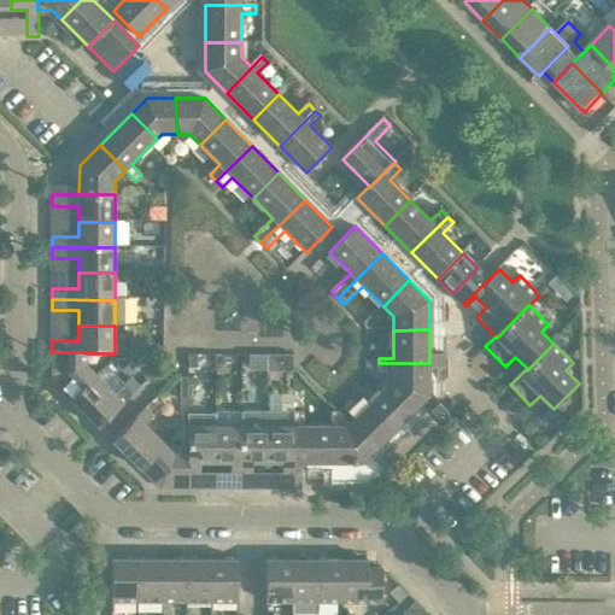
[(87,365),(87,353),(86,352),(52,352),(52,380),(74,402),(98,378),(87,365)]
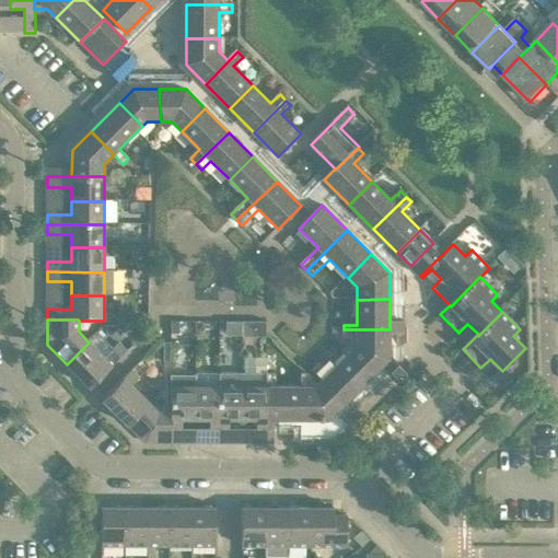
[(390,329),(344,329),(344,334),(357,334),(357,346),(347,356),(370,379),(390,360),(390,329)]
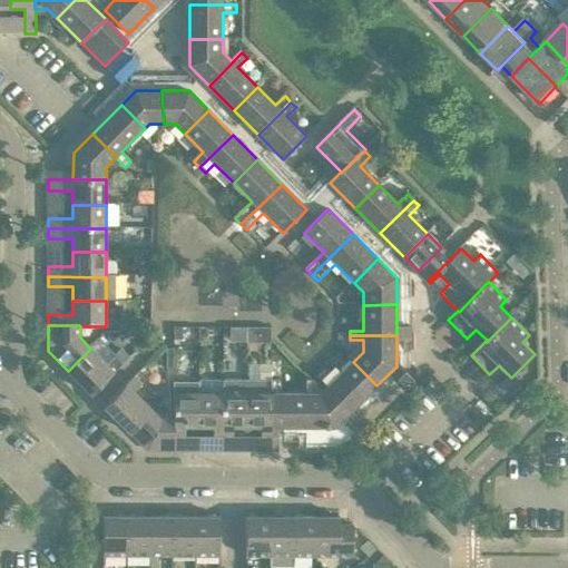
[(90,349),(68,371),(92,395),(123,365),(116,358),(107,365),(90,349)]
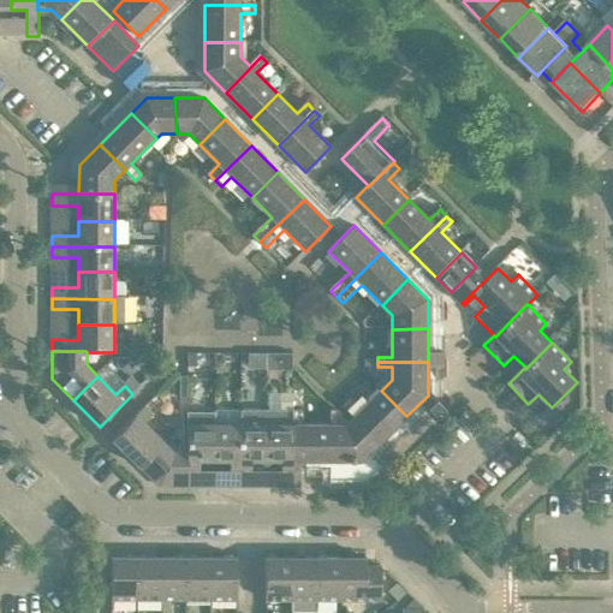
[(406,416),(381,391),(362,410),(351,400),(345,406),(380,442),(406,416)]
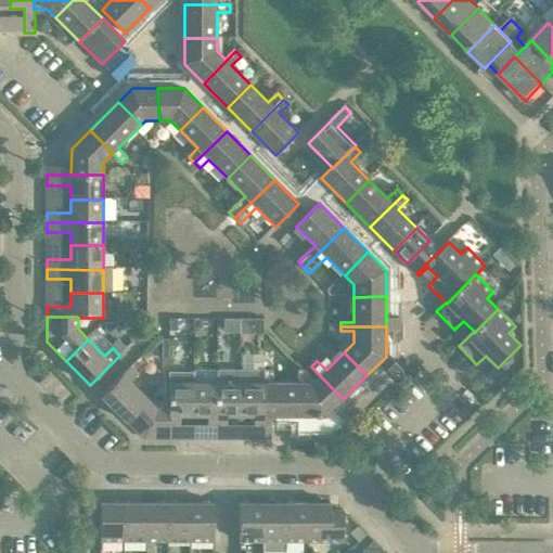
[(127,423),(149,401),(131,383),(139,375),(132,368),(102,397),(127,423)]
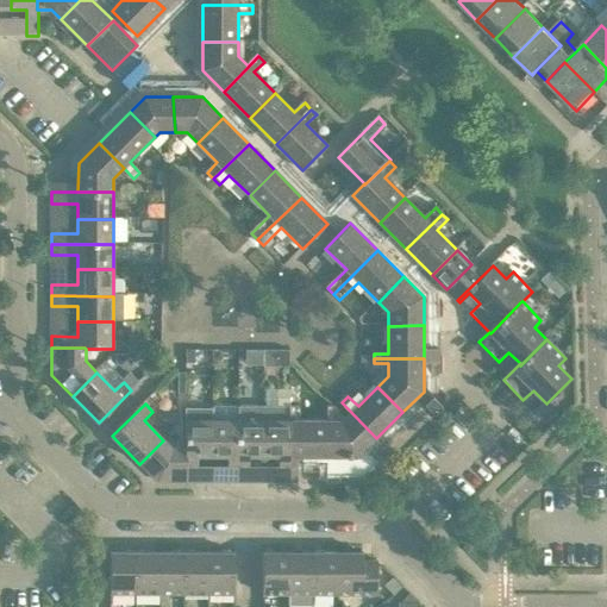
[(250,457),(264,457),(266,407),(241,407),(241,421),(239,421),(239,483),(250,483),(250,457)]
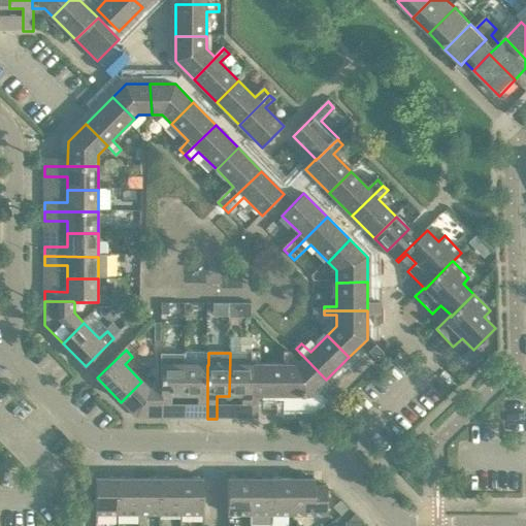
[(253,419),(253,397),(252,353),(230,353),(229,396),(242,396),(242,419),(253,419)]
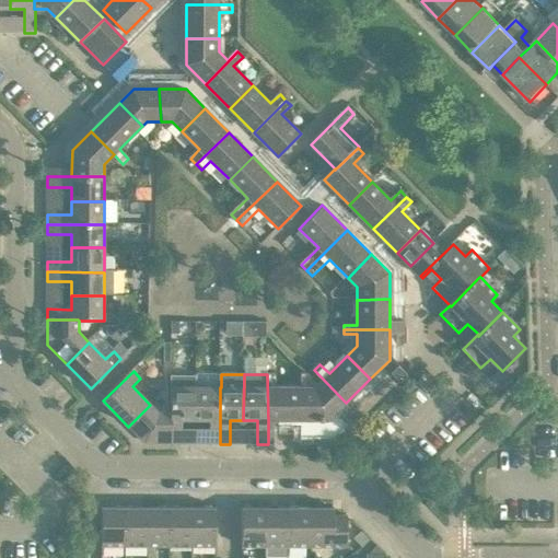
[(276,374),(267,374),(268,421),(301,420),(302,387),(276,387),(276,374)]
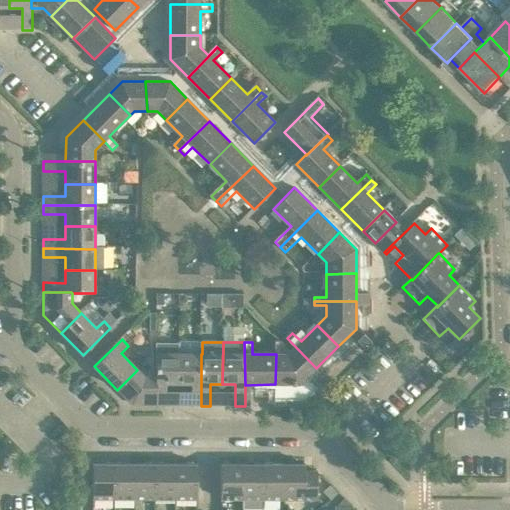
[(275,400),(306,400),(317,390),(306,378),(312,373),(281,342),(276,342),(276,354),(275,384),(275,400)]
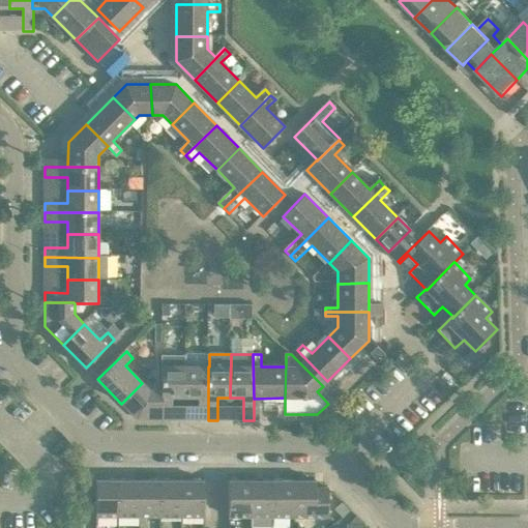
[(164,420),(173,420),(173,398),(185,398),(185,367),(163,367),(162,391),(164,420)]
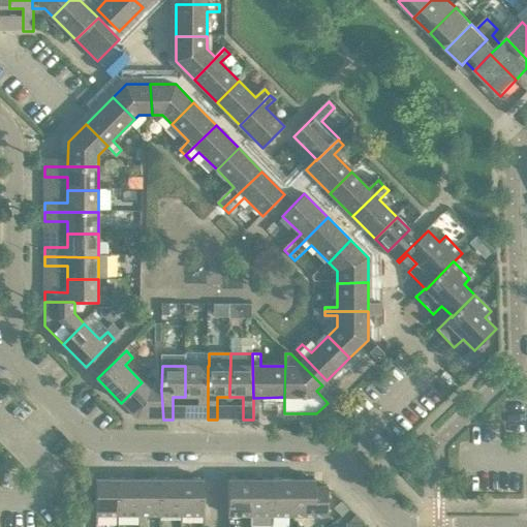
[(185,366),(185,397),(198,397),(198,420),(208,420),(208,366),(185,366)]
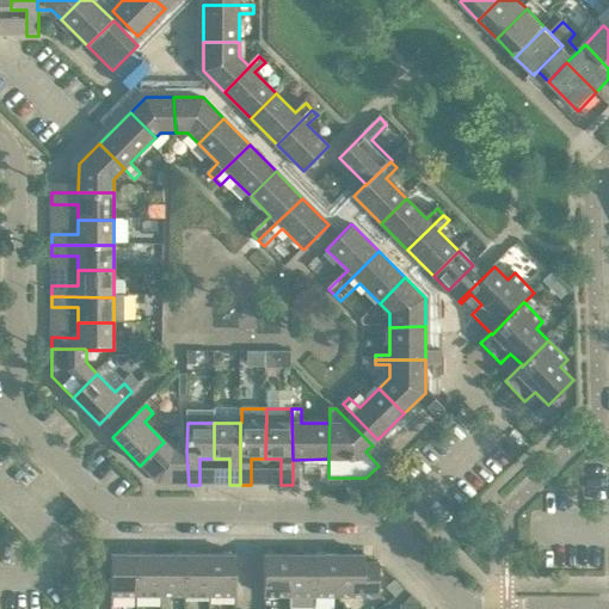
[(173,451),(164,442),(140,466),(160,485),(189,485),(186,451),(173,451)]
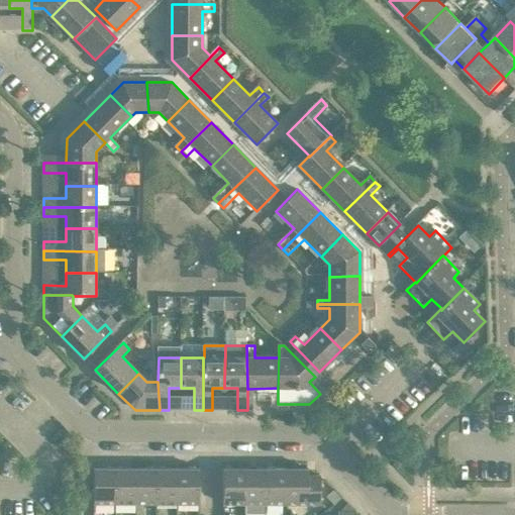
[(116,505),(116,470),(94,470),(94,505),(116,505)]
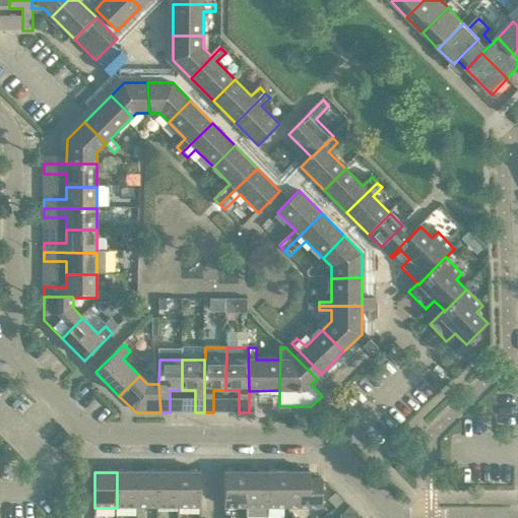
[(137,472),(117,472),(117,508),(137,508),(137,472)]
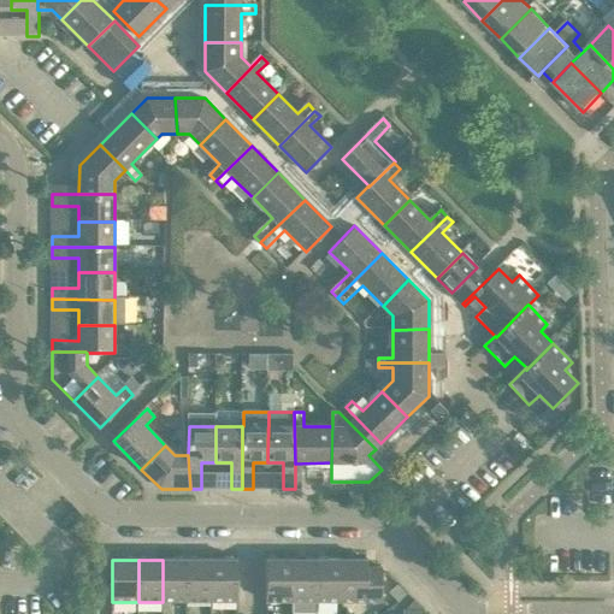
[(188,560),(163,560),(163,602),(187,602),(188,560)]
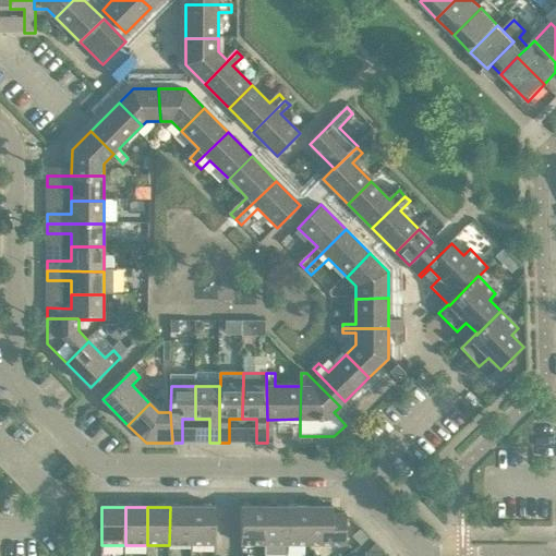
[(192,507),(170,507),(169,545),(192,545),(192,507)]
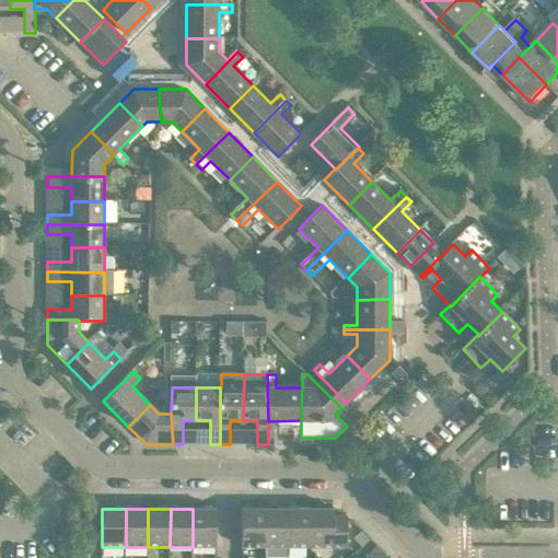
[(193,509),(193,547),(216,547),(216,510),(193,509)]
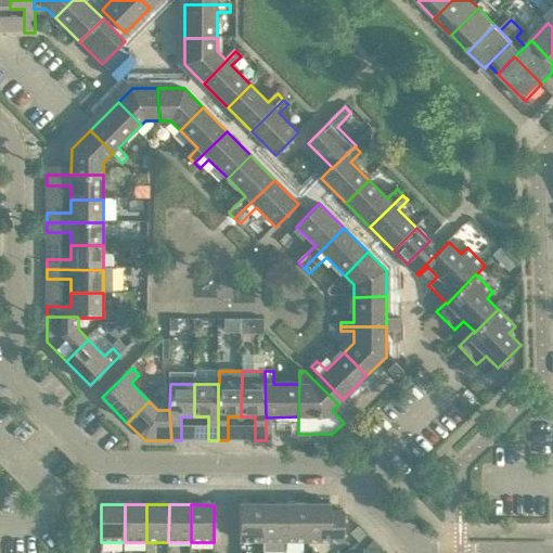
[(264,542),(264,505),(241,505),(240,542),(264,542)]
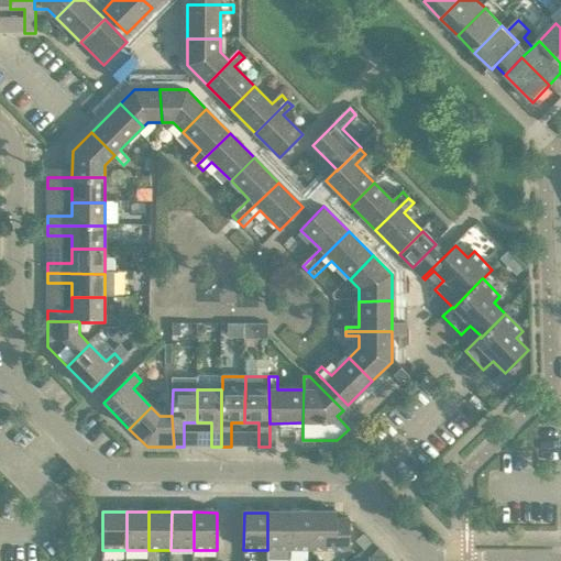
[(290,560),(290,550),(290,513),(267,513),(267,550),(268,550),(268,560),(290,560)]
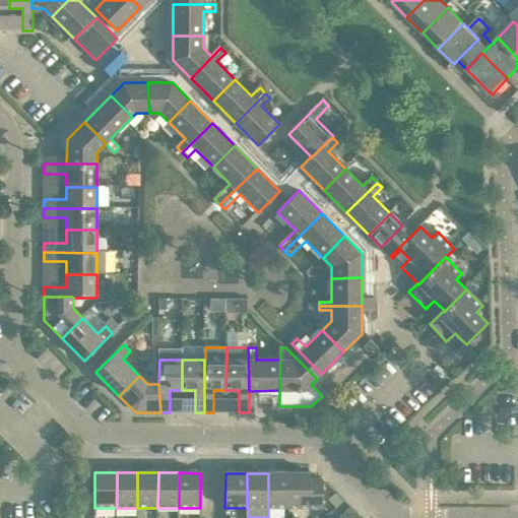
[(268,508),(288,508),(288,473),(268,473),(268,508)]
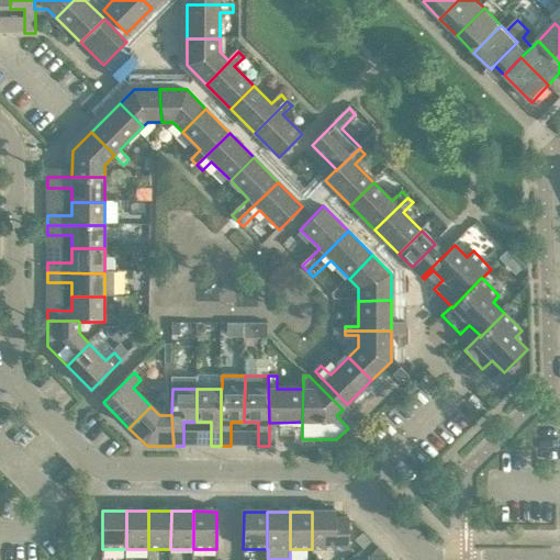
[(312,512),(312,549),(348,549),(348,518),(344,518),(344,515),(335,515),(335,512),(312,512)]
